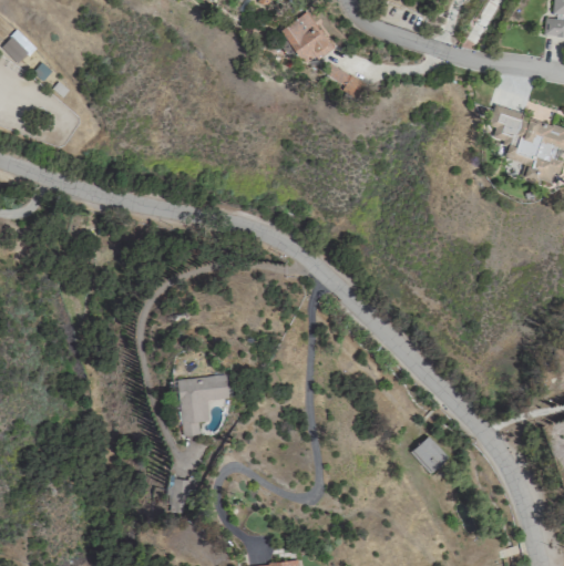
[(563,0),(554,0),(554,16),(563,16),(563,0)]
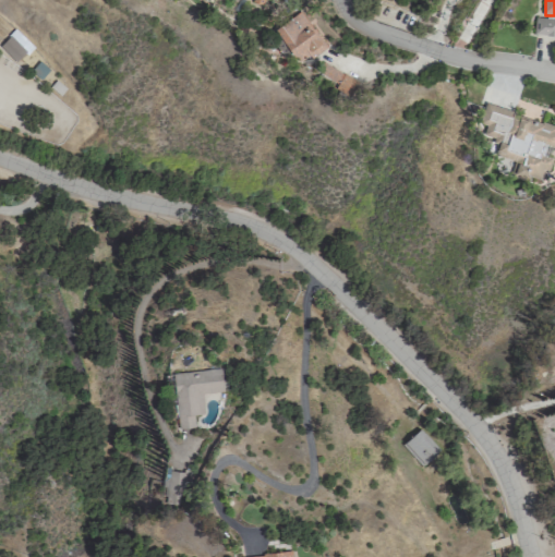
[(278,28),(302,63),(327,46),(303,11),(278,28)]
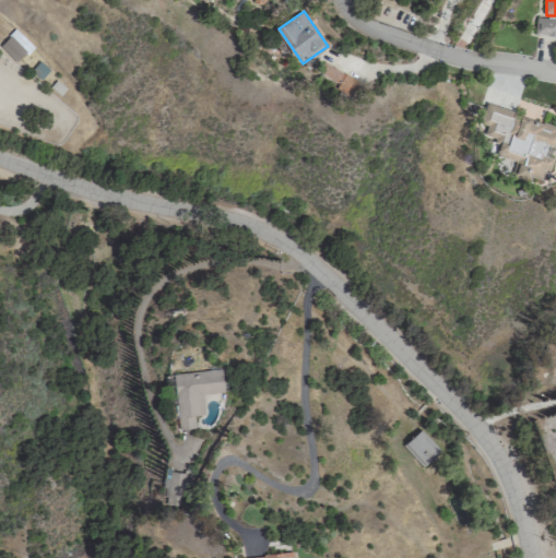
[(555,20),(539,19),(537,36),(555,37),(555,20)]
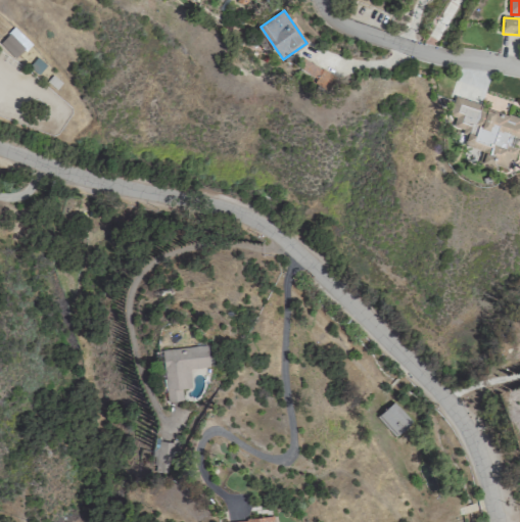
[(17,59),(32,44),(16,29),(2,44),(17,59)]
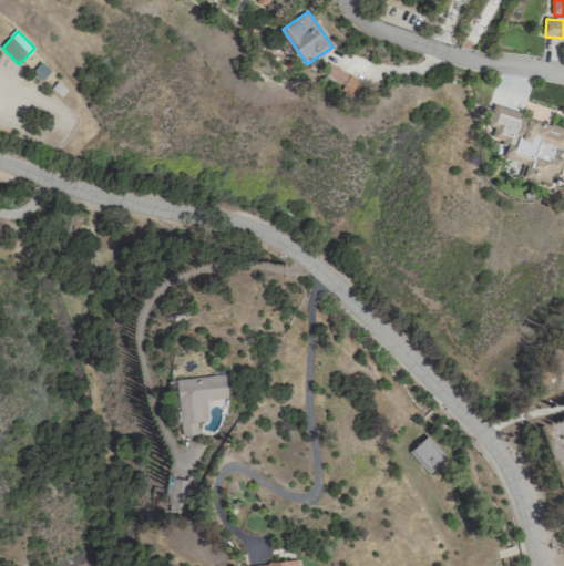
[(328,78),(360,95),(368,83),(335,64),(328,78)]
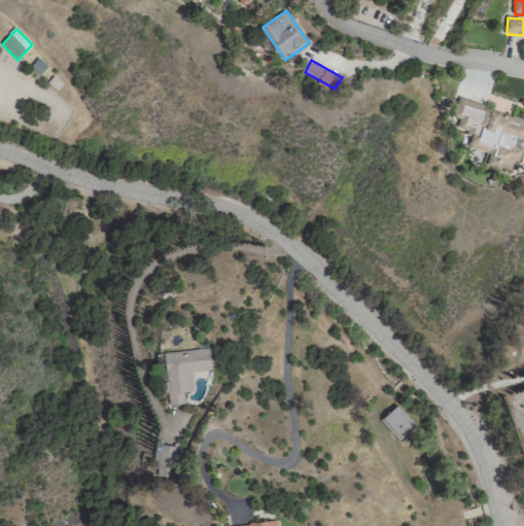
[(523,118),(460,99),(455,116),(461,118),(458,130),(473,135),(468,146),(488,152),(485,162),(519,173),(523,158),(523,118)]
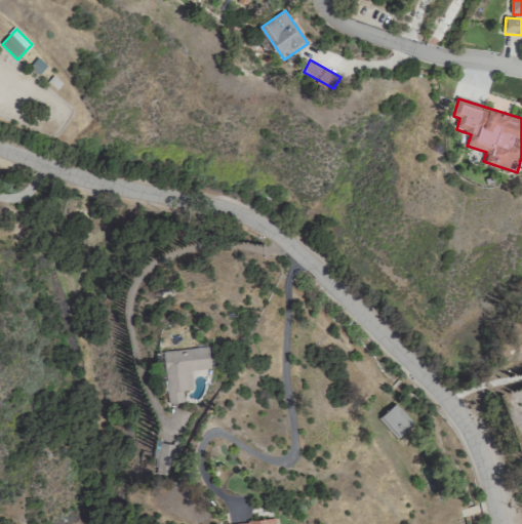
[(186,400),(185,388),(194,387),(193,368),(212,366),(210,344),(164,348),(169,401),(186,400)]
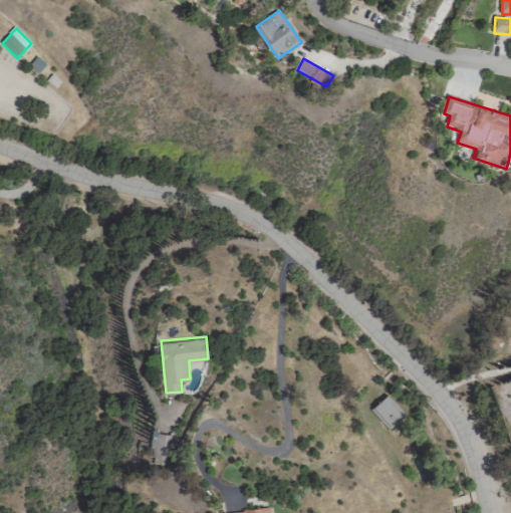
[(372,411),(391,431),(408,416),(389,396),(372,411)]
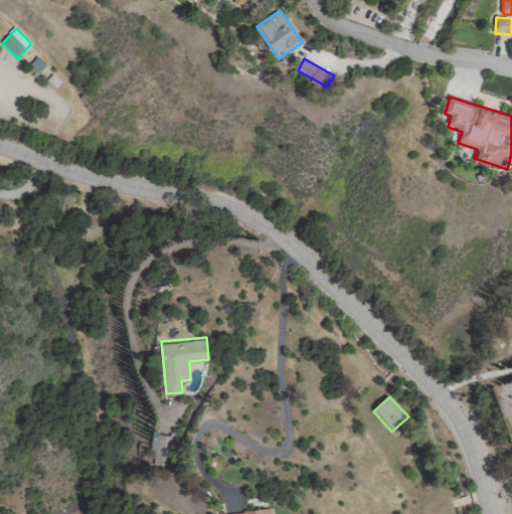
[(173,435),(158,433),(153,463),(168,466),(173,435)]
